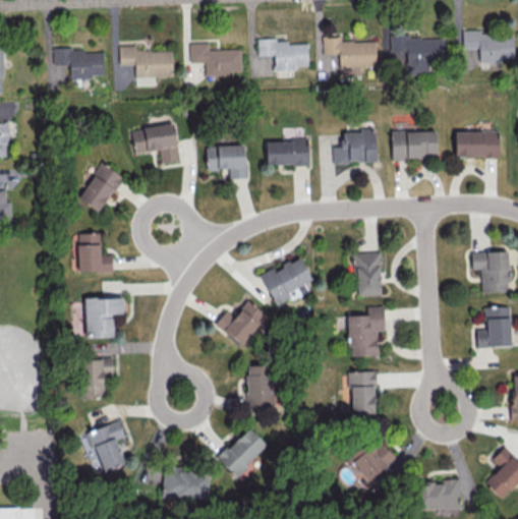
[(515,33),(464,34),(464,50),(480,50),(481,64),(503,63),(503,60),(516,60),(515,33)]
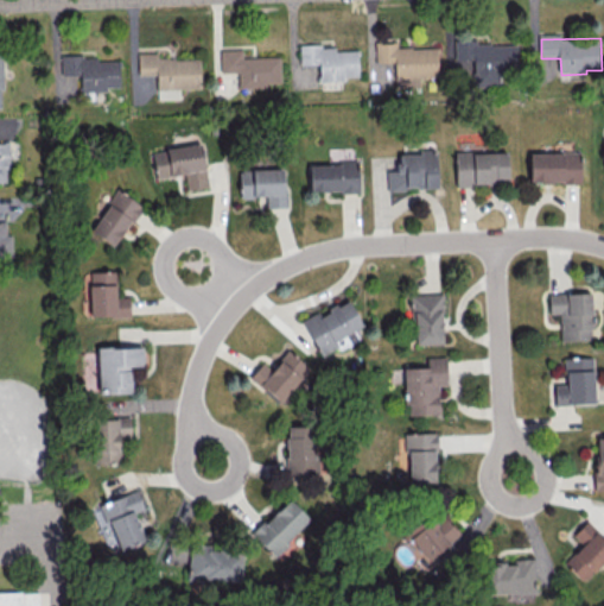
[(457,62),(475,62),(476,86),(522,84),(522,46),(478,48),(478,42),(457,42),(457,62)]
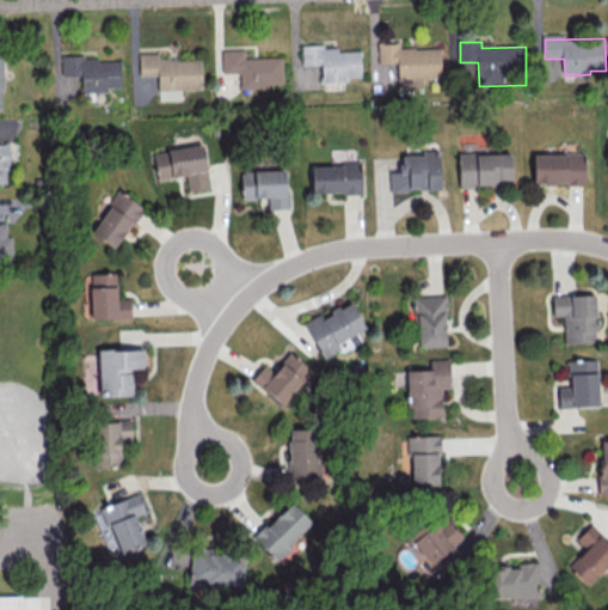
[(381,66),(400,65),(400,90),(425,90),(425,80),(444,80),(443,50),(403,50),(403,44),(381,44),(381,66)]
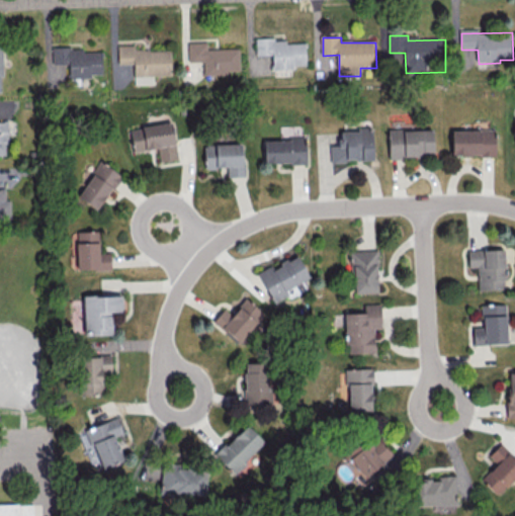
[(258,57),(274,57),(275,70),(309,69),(308,41),(258,43),(258,57)]
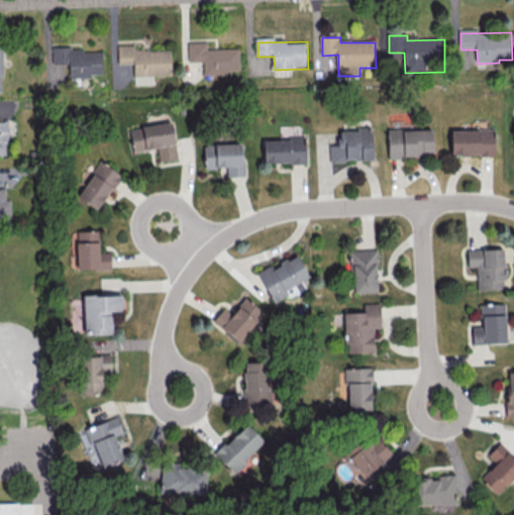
[(190,64),(205,64),(205,75),(241,74),(240,50),(209,50),(209,43),(190,44),(190,64)]
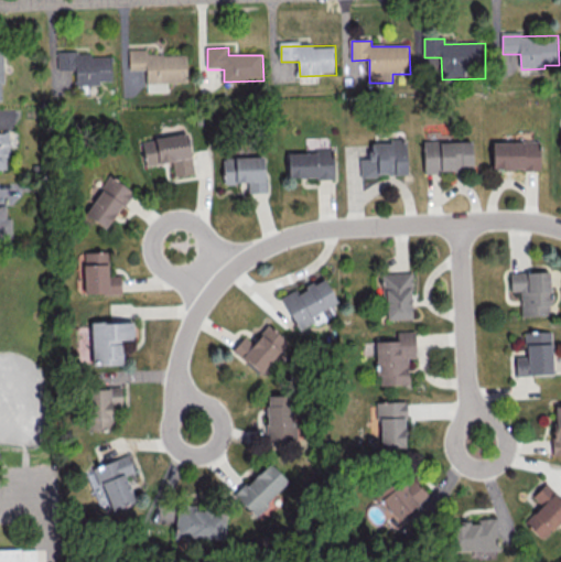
[(189,56),(149,56),(149,51),(131,52),(131,72),(149,72),(149,95),(170,94),(170,84),(189,84),(189,56)]
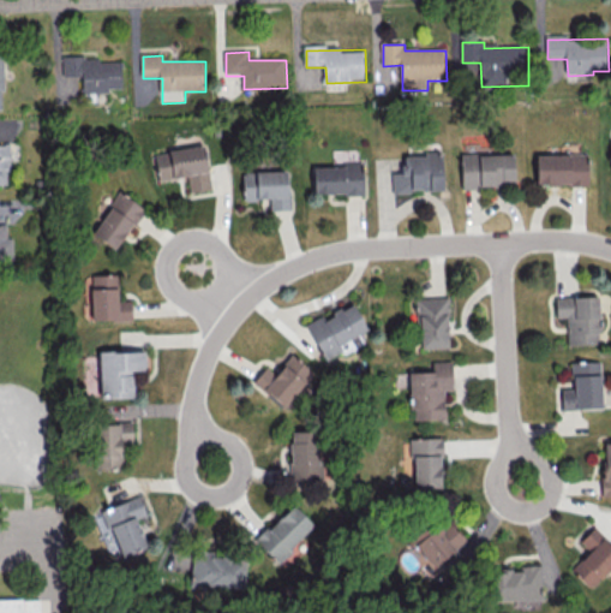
[(124,93),(124,60),(65,61),(65,78),(84,77),(84,94),(124,93)]
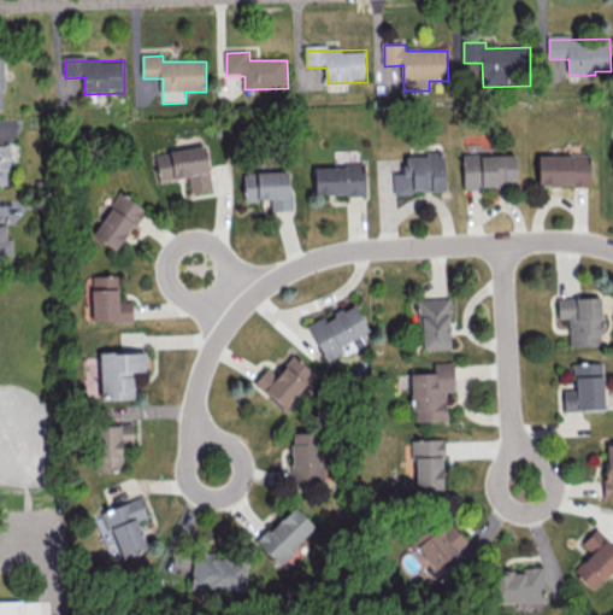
[(190,180),(192,194),(213,192),(208,148),(157,154),(160,183),(190,180)]
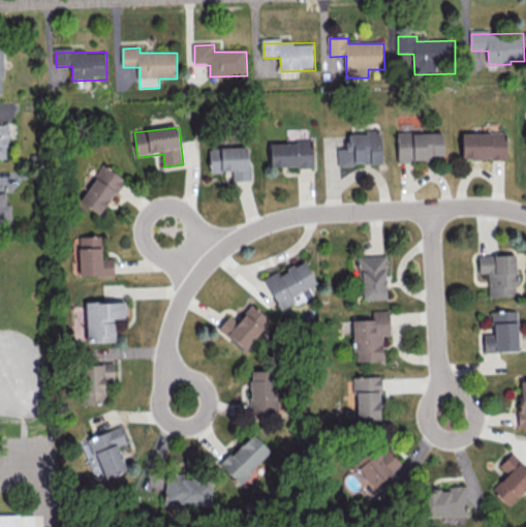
[(445,161),(444,133),(398,134),(399,162),(445,161)]
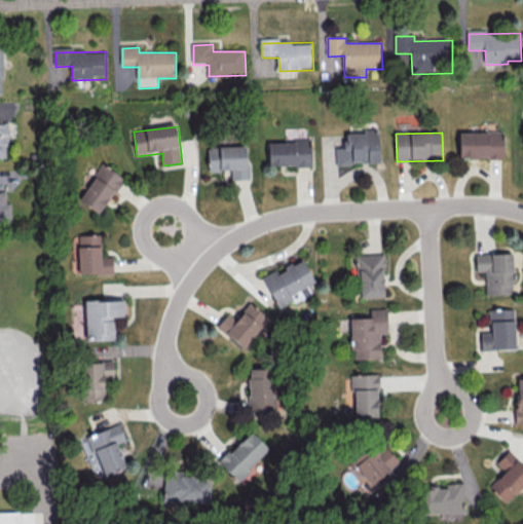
[(380,164),(380,134),(347,134),(347,149),(337,149),(338,165),(380,164)]
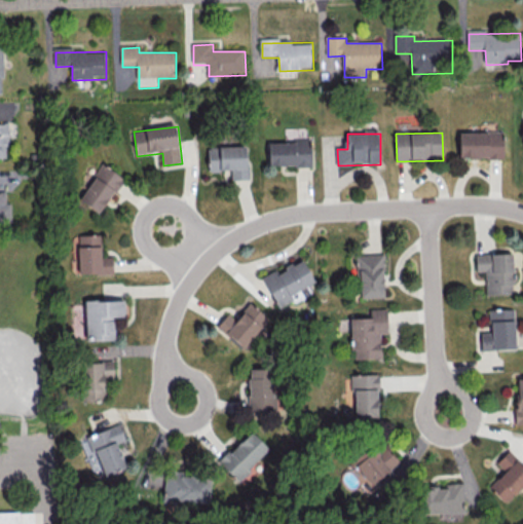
[(460,134),(461,160),(506,159),(505,134),(460,134)]
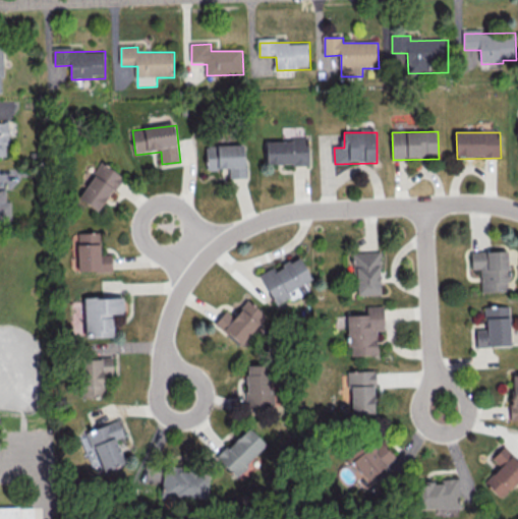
[(310,165),(309,140),(268,141),(269,166),(310,165)]
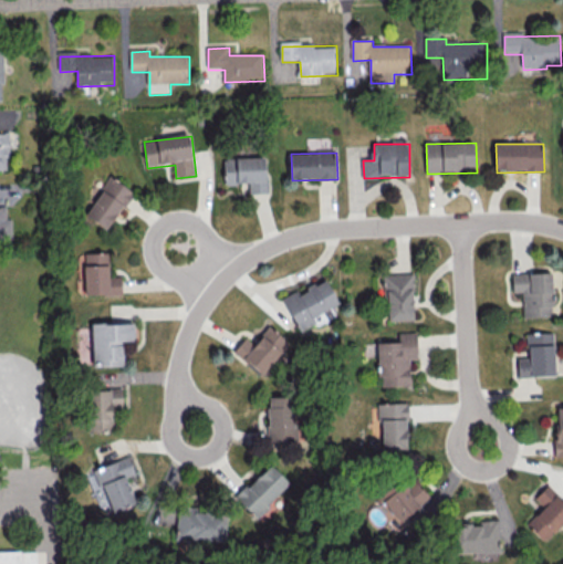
[(226,159),(226,186),(251,186),(251,196),(269,195),(268,158),(226,159)]
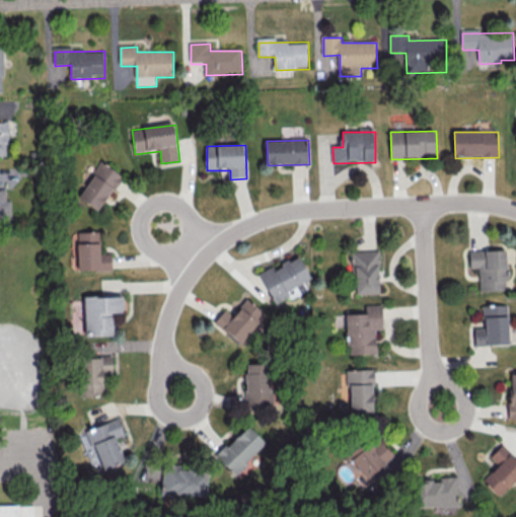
[(99,212),(124,178),(103,164),(79,198),(99,212)]
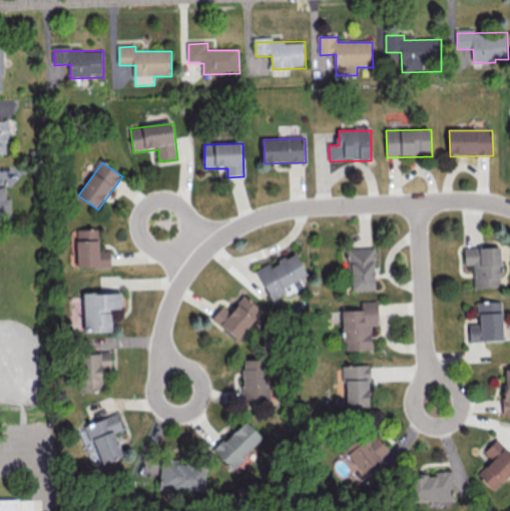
[(78,269),(111,269),(111,252),(100,252),(100,230),(77,230),(78,269)]
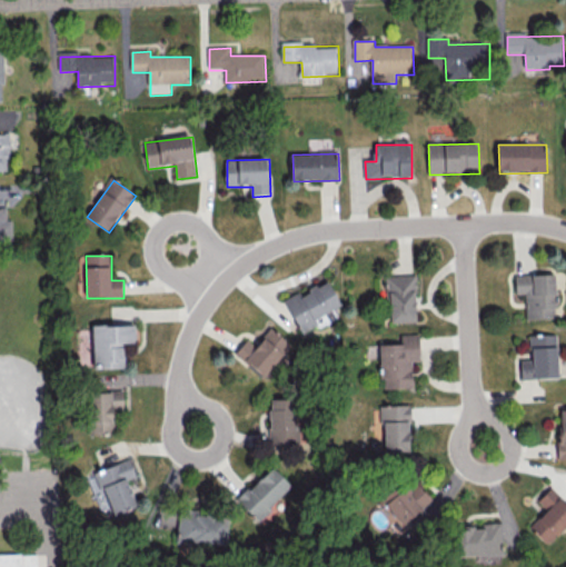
[(527,320),(558,319),(556,276),(516,277),(517,296),(526,296),(527,320)]
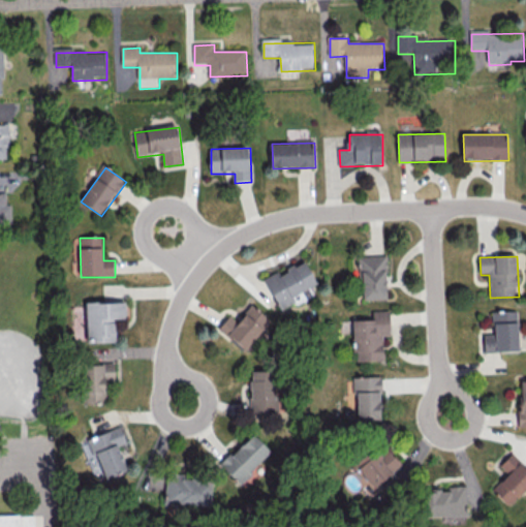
[(388,257),(362,257),(363,301),(389,301),(388,257)]
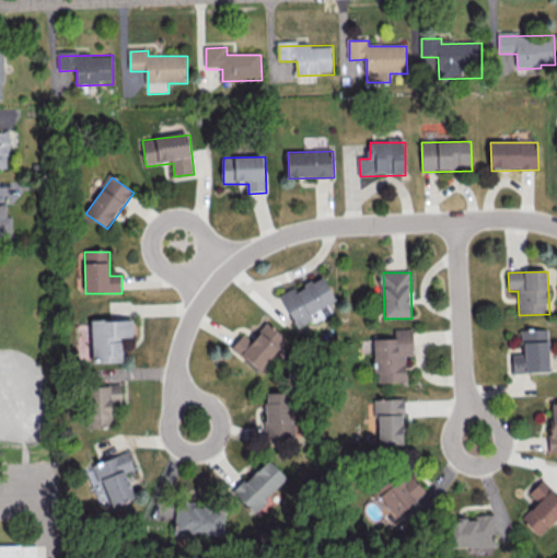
[(299,332),(334,314),(329,305),(336,302),(324,277),(281,297),(299,332)]
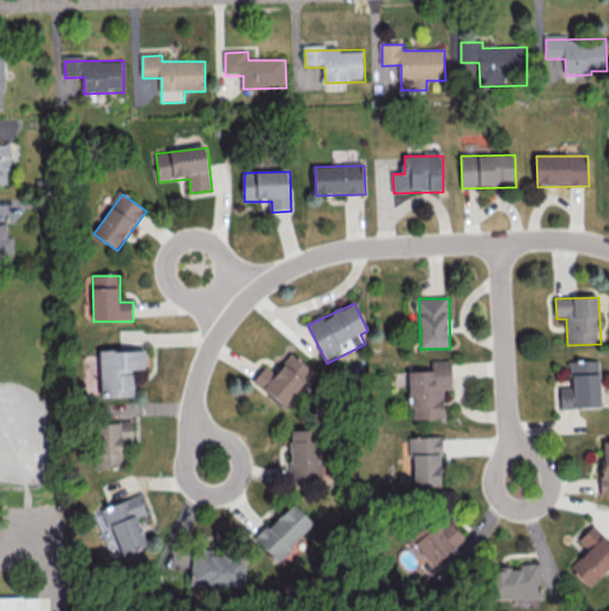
[(135,398),(134,370),(147,370),(146,351),(101,352),(103,399),(135,398)]
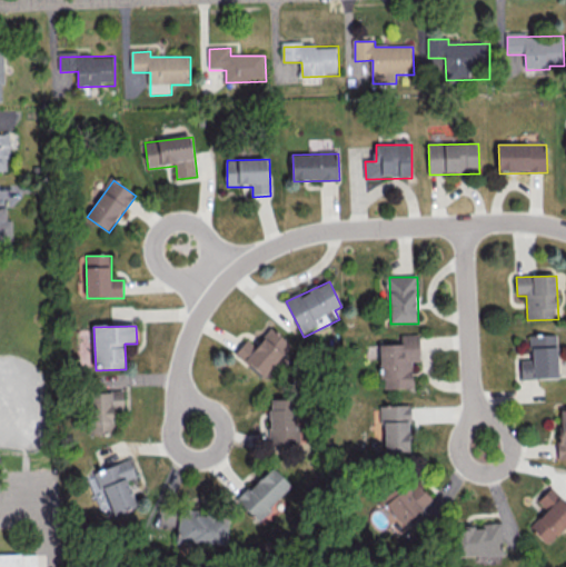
[(250,339),(237,354),(266,379),(293,348),(272,330),(258,347),(250,339)]
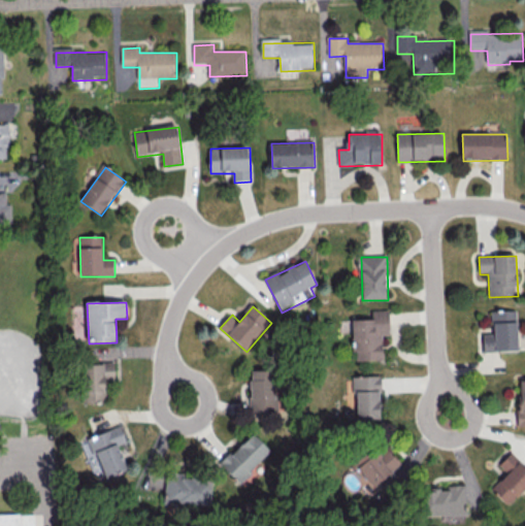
[(353,321),(355,362),(385,361),(384,337),(391,337),(390,311),(373,313),(373,321),(353,321)]
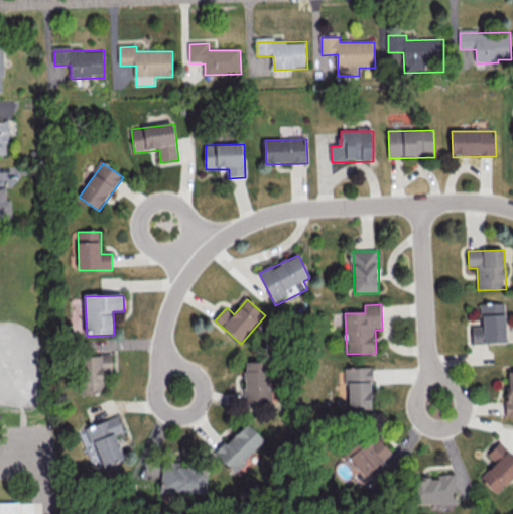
[(507,344),(506,304),(482,305),(483,328),(473,328),(474,345),(507,344)]
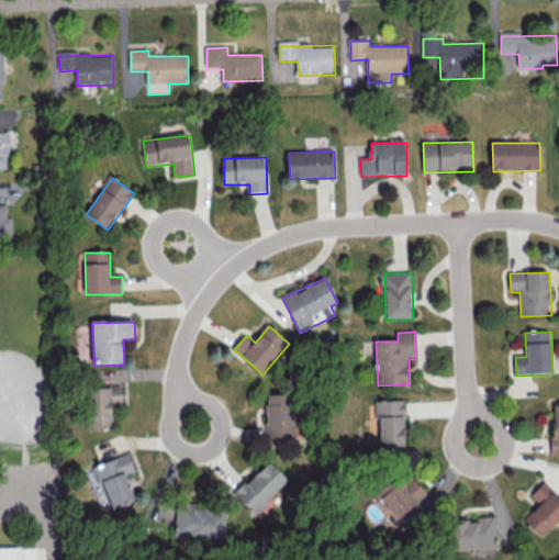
[(123,388),(88,389),(90,429),(114,428),(113,406),(123,406),(123,388)]
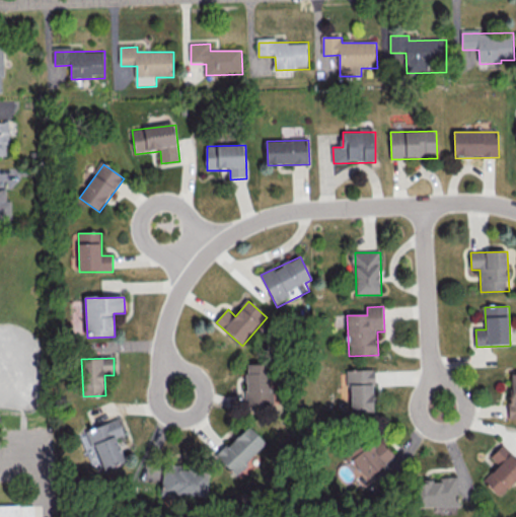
[(247,365),(247,407),(273,407),(273,365),(247,365)]
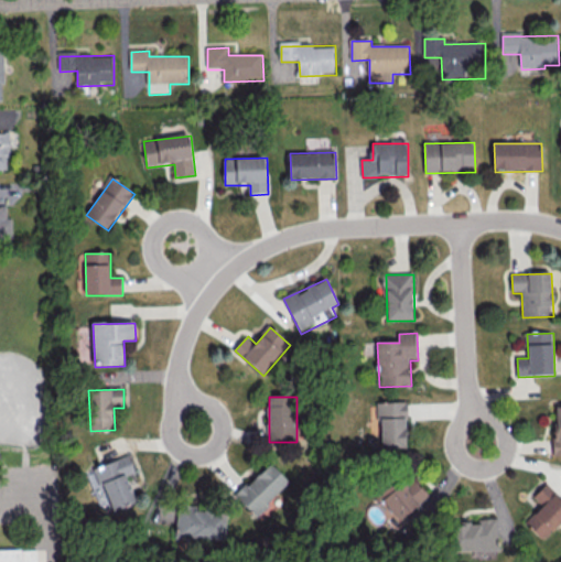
[(407,403),(381,404),(381,449),(408,449),(407,403)]
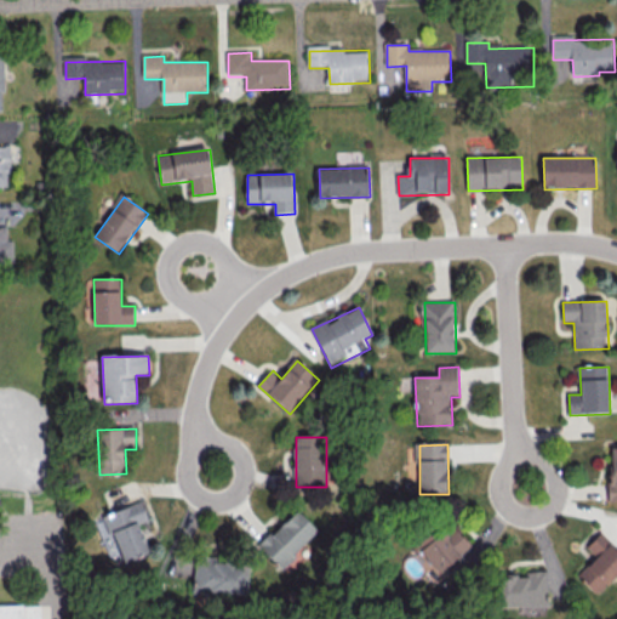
[(103,517),(108,532),(106,533),(118,566),(150,554),(141,526),(150,522),(143,503),(103,517)]
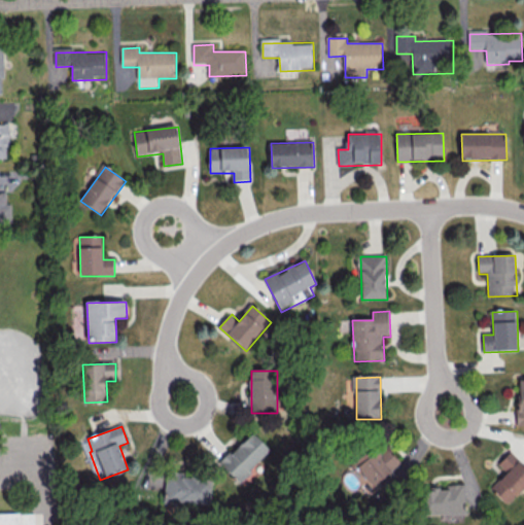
[(271,451),(253,433),(237,451),(234,449),(219,463),(240,483),(271,451)]
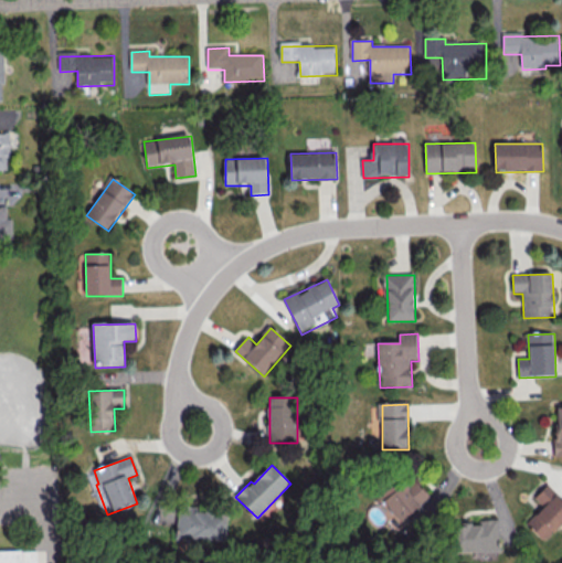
[(378,495),(402,523),(432,499),(411,476),(401,484),(396,479),(378,495)]
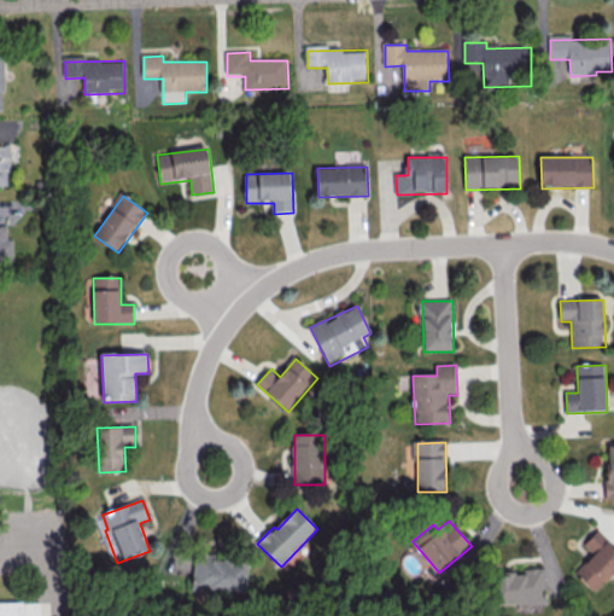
[(585,545),(595,556),(577,573),(595,593),(613,574),(613,547),(600,532),(585,545)]
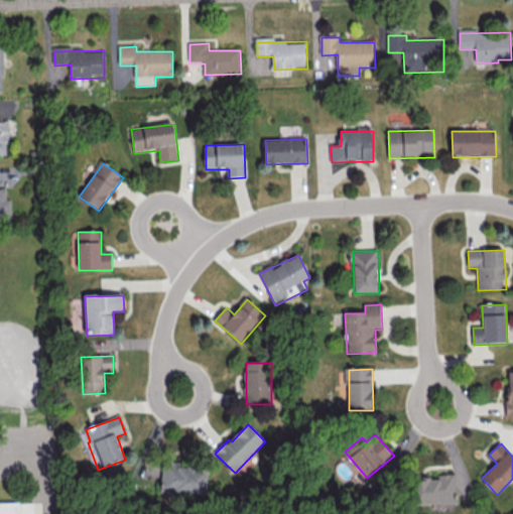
[(209,468),(163,466),(162,493),(208,495),(209,468)]
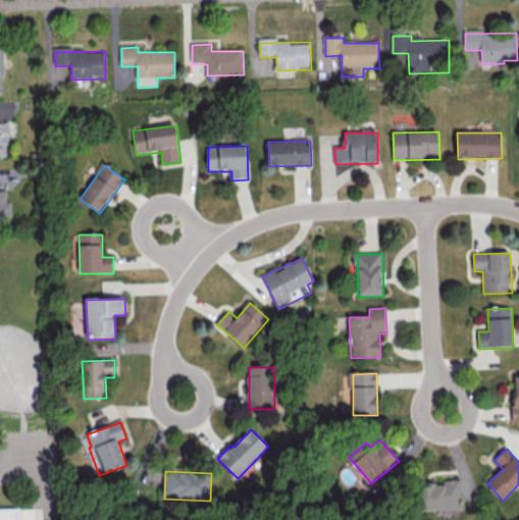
[(461,480),(444,481),(444,485),(420,485),(421,512),(462,510),(461,480)]
